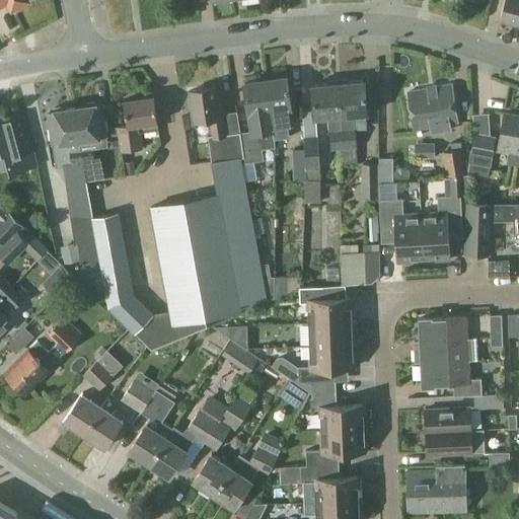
[(518,0),(504,0),(500,18),(518,22),(518,0)]
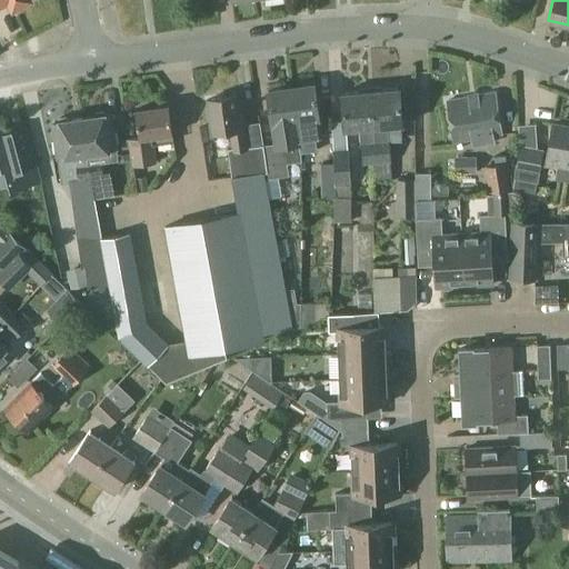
[(312,83),(289,88),(293,120),(298,152),(317,150),(315,131),(321,130),(318,117),(312,83)]
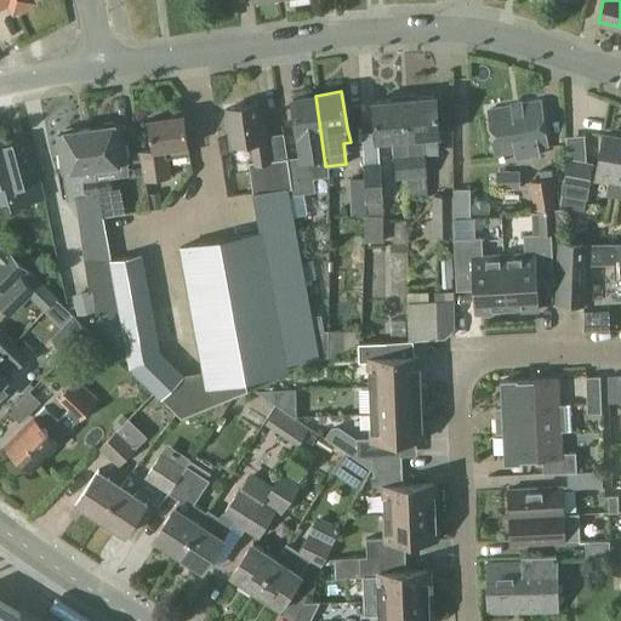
[(301,155),(289,158),(294,184),(295,194),(314,192),(312,169),(325,166),(320,131),(315,96),(291,100),(297,135),(302,134),(305,146),(298,147),(301,155)]
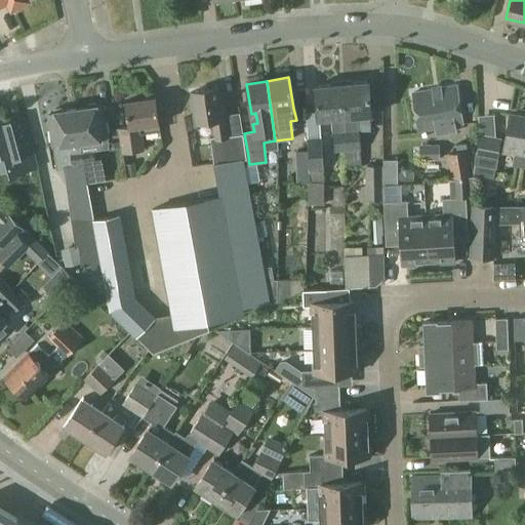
[(339,83),(345,151),(361,149),(357,115),(370,114),(368,81),(339,83)]
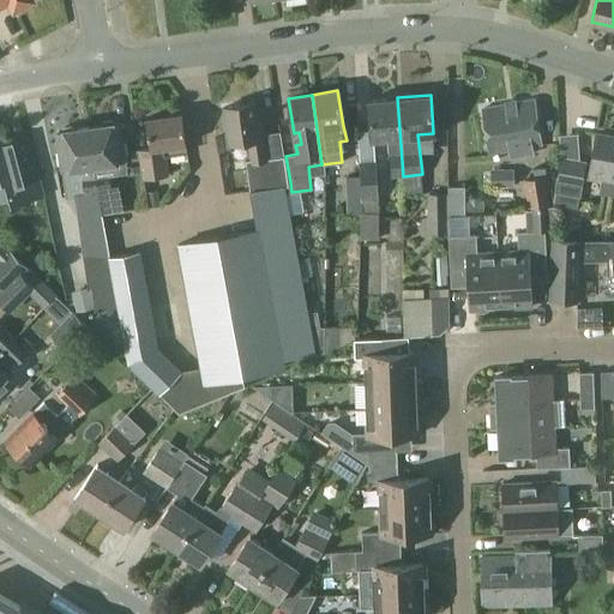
[(390,178),(403,176),(397,97),(368,100),(372,139),(386,137),(390,178)]
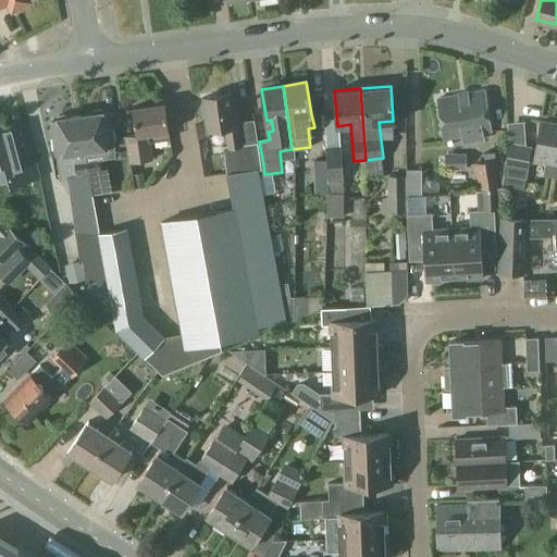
[(444,139),(461,136),(462,145),(484,140),(483,132),(490,131),(484,90),(437,98),(444,139)]
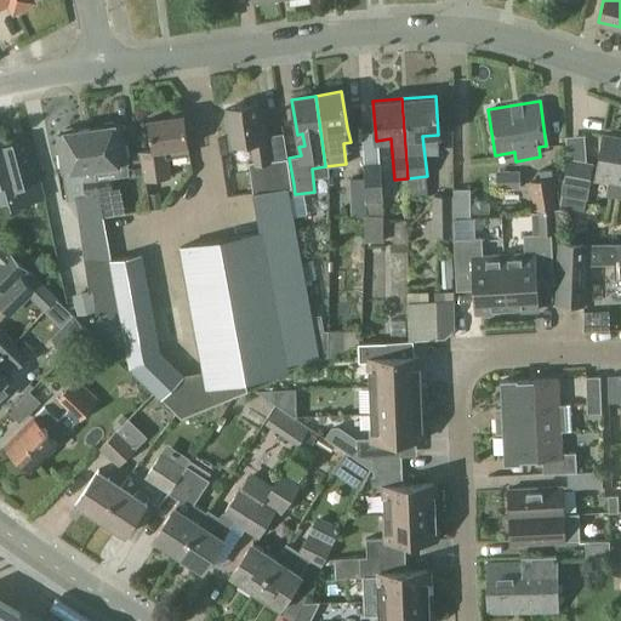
[(256,160),(260,189),(294,184),(289,158),(288,158),(283,132),(266,135),(265,123),(260,124),(257,103),(226,108),(231,144),(249,142),(251,161),(256,160)]
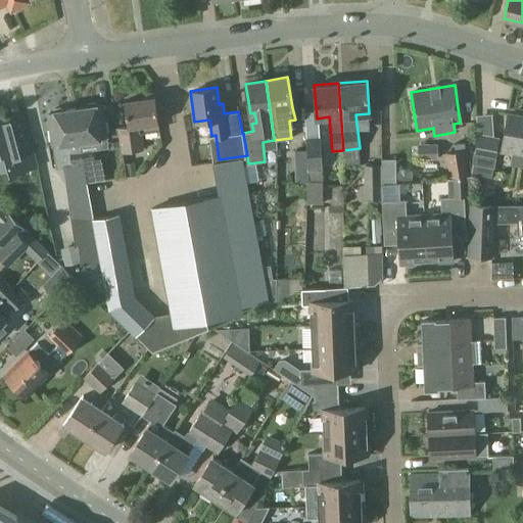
[(124,101),(127,126),(116,127),(121,152),(143,149),(140,132),(159,130),(157,122),(158,122),(153,97),(124,101)]
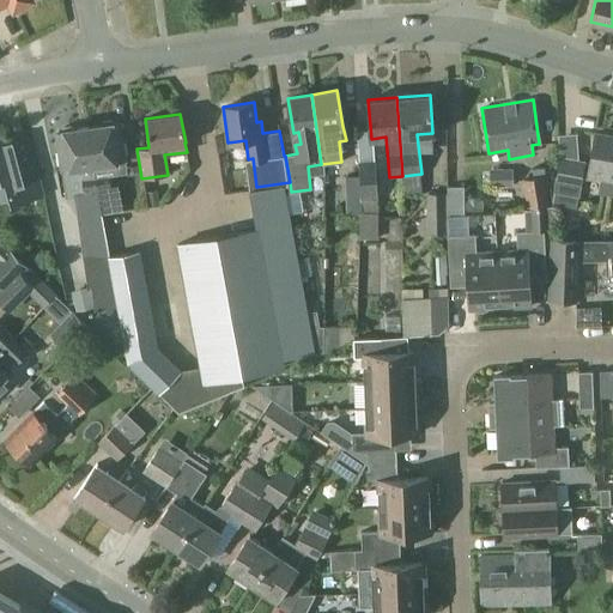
[(99,126),(86,127),(92,163),(95,176),(101,213),(126,210),(122,187),(113,188),(109,161),(123,159),(121,138),(119,138),(116,123),(115,123),(111,121),(102,122),(99,126)]
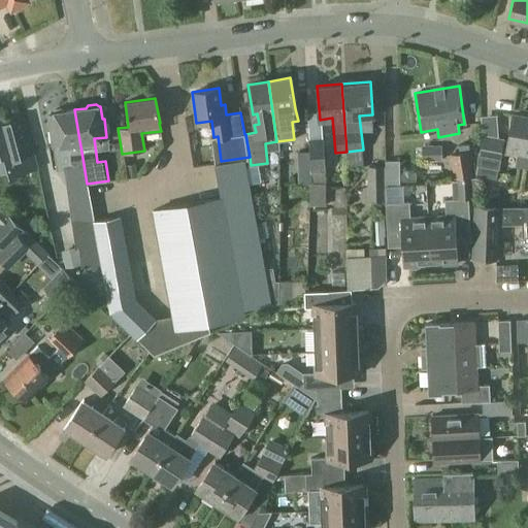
[(62,106),(54,108),(52,112),(50,113),(52,126),(50,126),(53,144),(79,140),(74,109),(66,110),(62,106)]
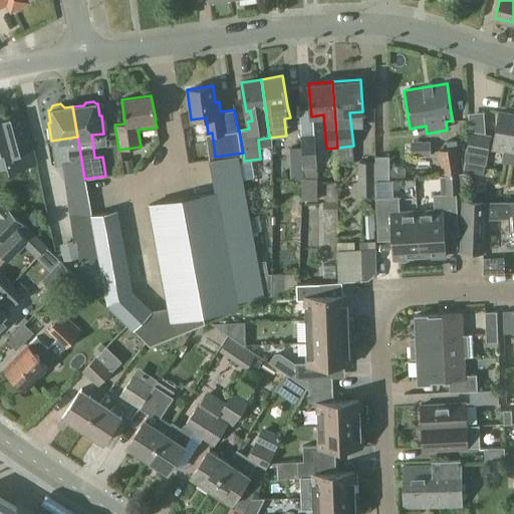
[(513,113),(499,111),(493,146),(504,148),(501,162),(513,163),(513,113)]
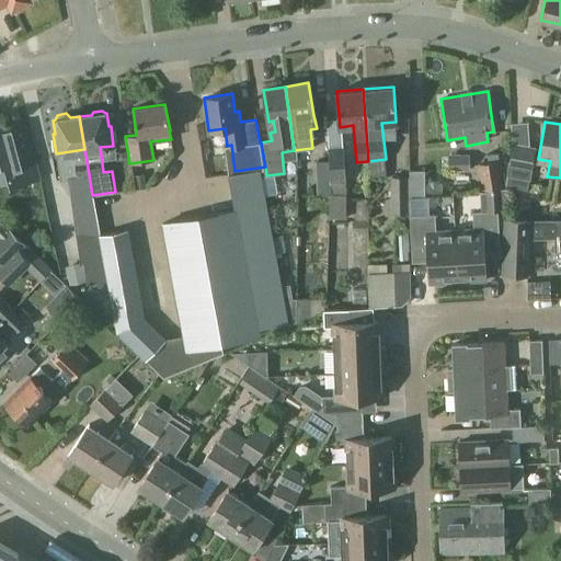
[(0,183),(15,179),(15,183),(38,176),(30,144),(15,148),(10,128),(0,130),(0,183)]
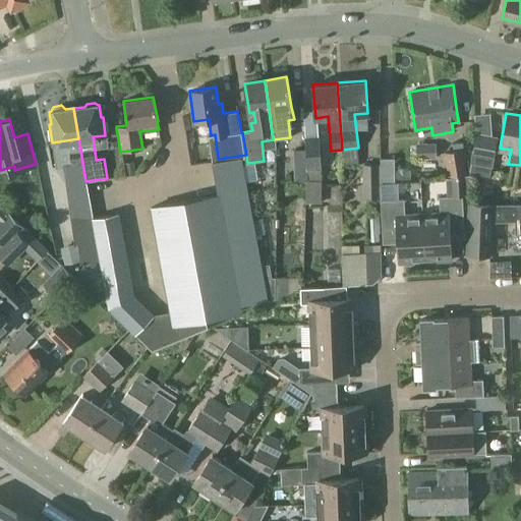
[(478,132),(471,164),(491,168),(499,136),(478,132)]
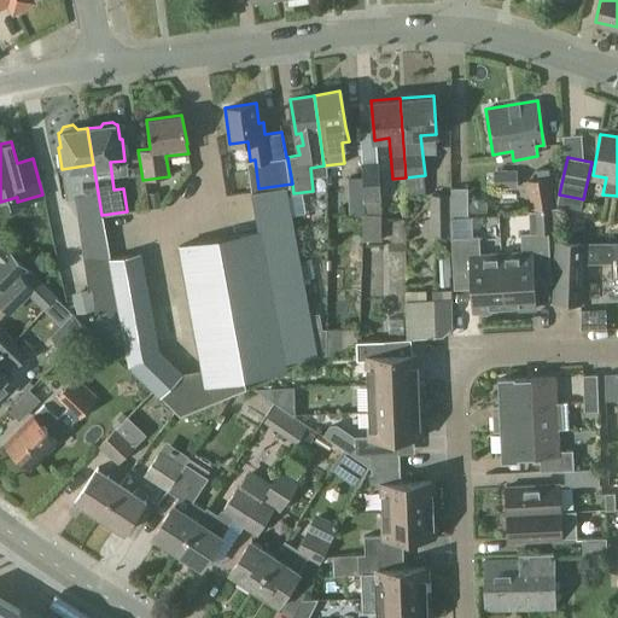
[(363,162),(366,214),(383,213),(380,161),(363,162)]
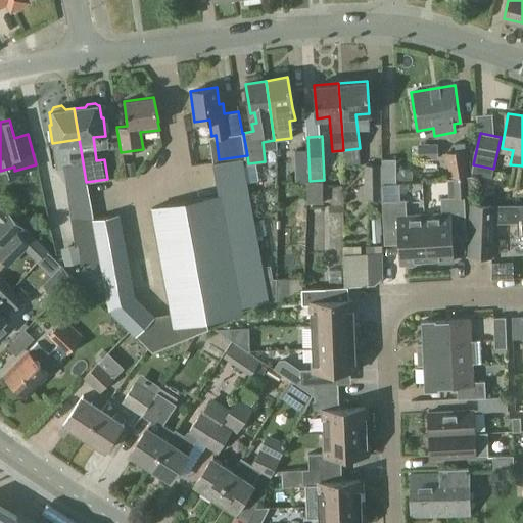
[(437,144),(418,144),(418,158),(437,158),(437,144)]
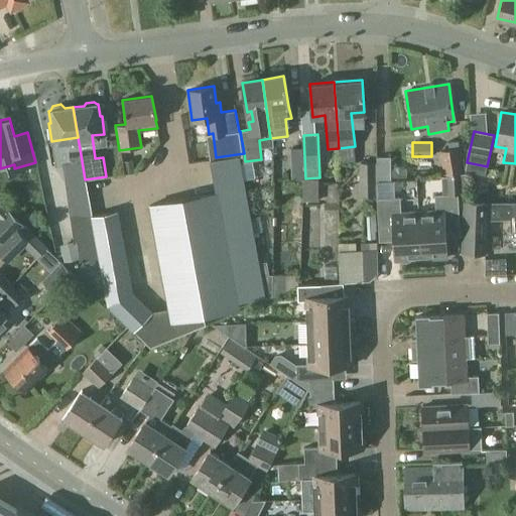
[(80,148),(65,150),(68,172),(71,194),(73,194),(77,214),(90,212),(91,213),(85,179),(80,148)]
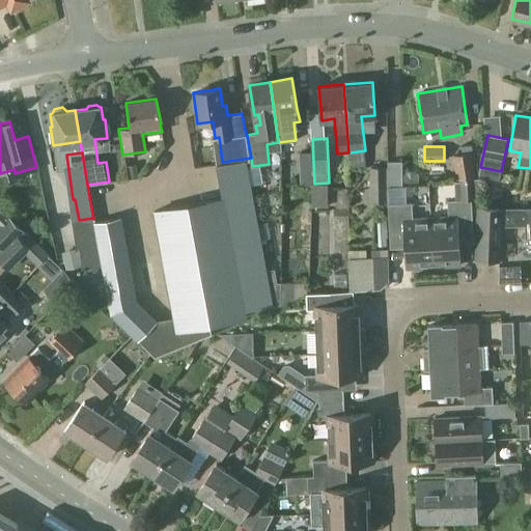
[(471,152),(453,156),(457,180),(475,177),(471,152)]
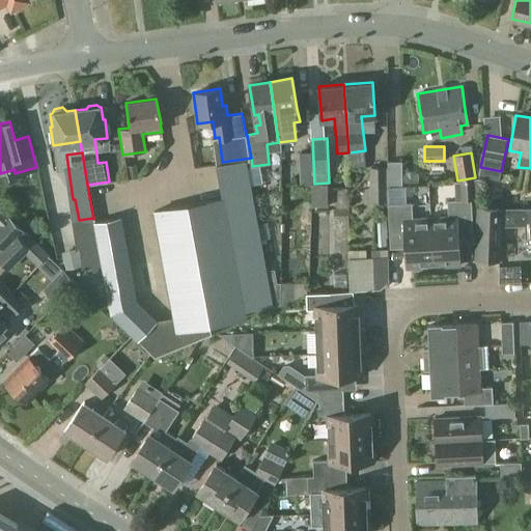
[(194,202),(152,210),(172,317),(175,331),(207,326),(213,325),(246,318),(245,311),(273,306),(252,191),(246,158),(222,162),(216,164),(216,166),(221,197),(194,202)]
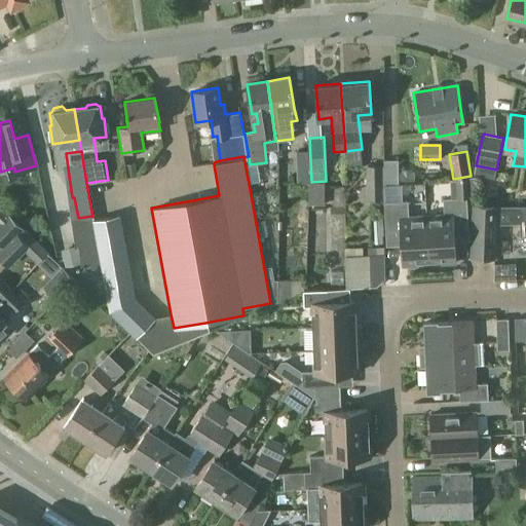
[(367,165),(368,201),(383,201),(382,165),(367,165)]
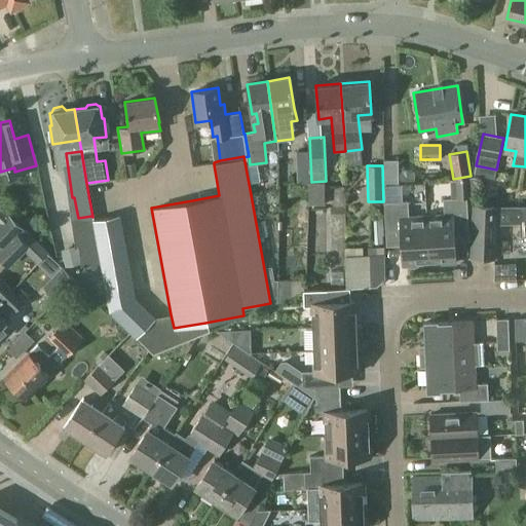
[(426,215),(428,260),(442,260),(442,263),(455,262),(454,241),(457,241),(457,231),(468,230),(466,197),(443,198),(444,214),(426,215)]
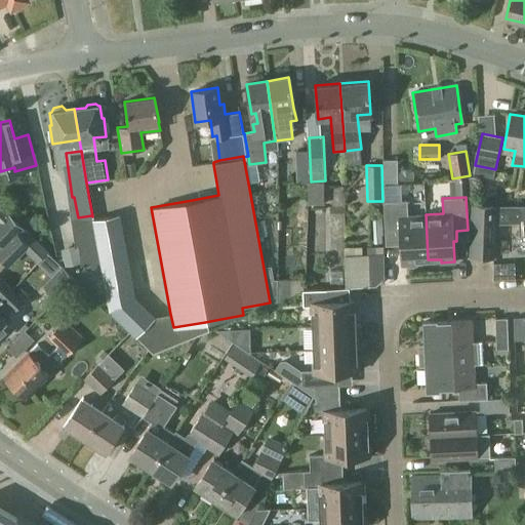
[(428,259),(426,214),(407,215),(407,200),(382,201),(385,235),(397,234),(397,244),(400,244),(401,265),(415,264),(414,260),(428,259)]
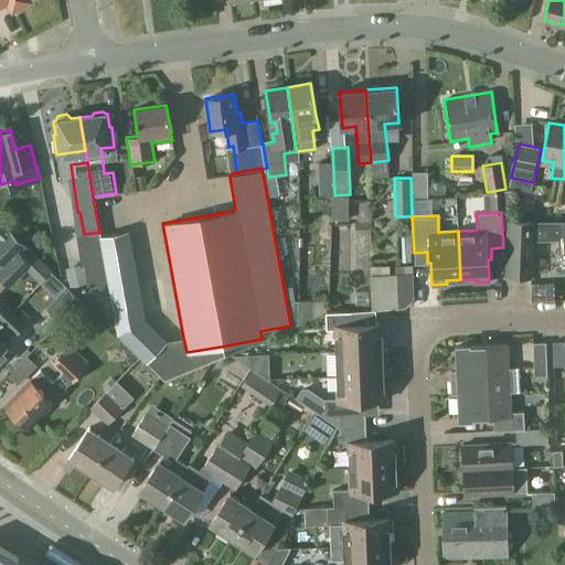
[(564,221),(509,221),(508,276),(535,276),(535,238),(558,238),(558,249),(564,248),(564,221)]
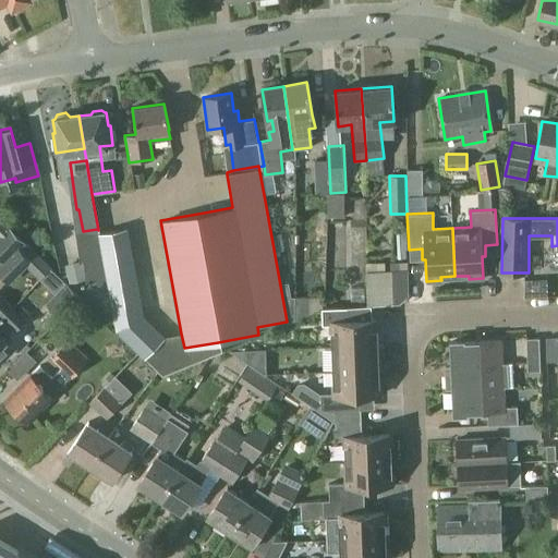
[(11,227),(0,238),(0,257),(4,262),(19,247),(24,241),(11,227)]
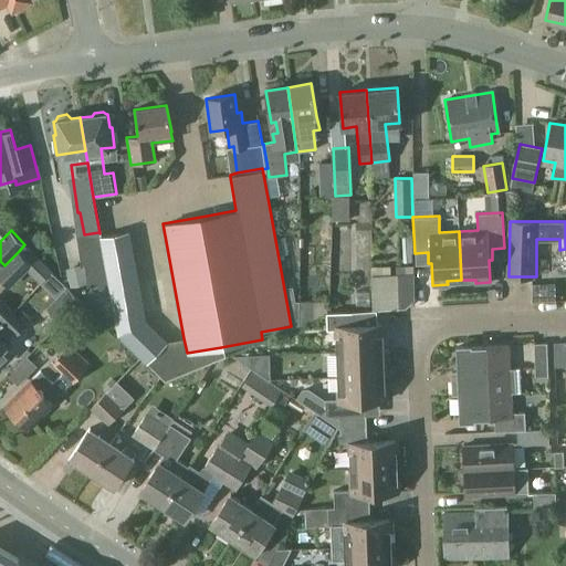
[(146,363),(166,342),(146,321),(128,231),(100,237),(113,312),(117,335),(146,363)]
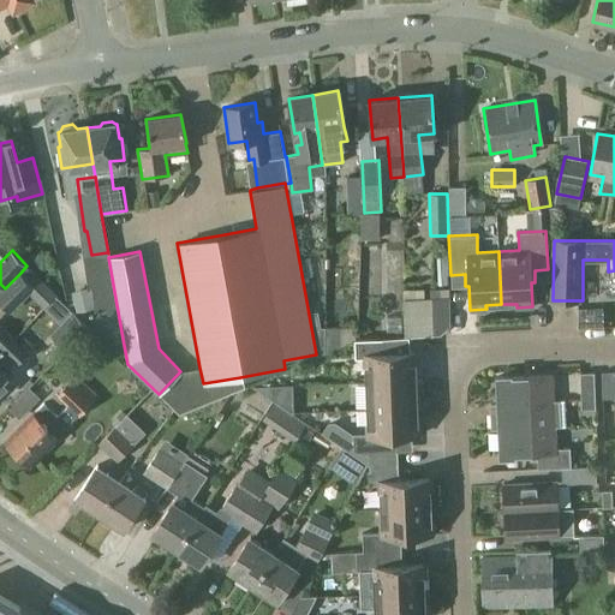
[(0,299),(10,310),(34,286),(21,273),(5,288),(0,292),(0,299)]
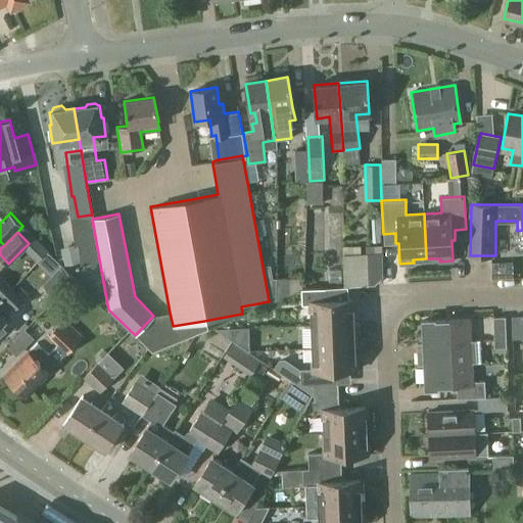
[(343,246),(344,287),(376,286),(384,277),(383,245),(367,245),(367,253),(363,253),(363,246),(343,246)]
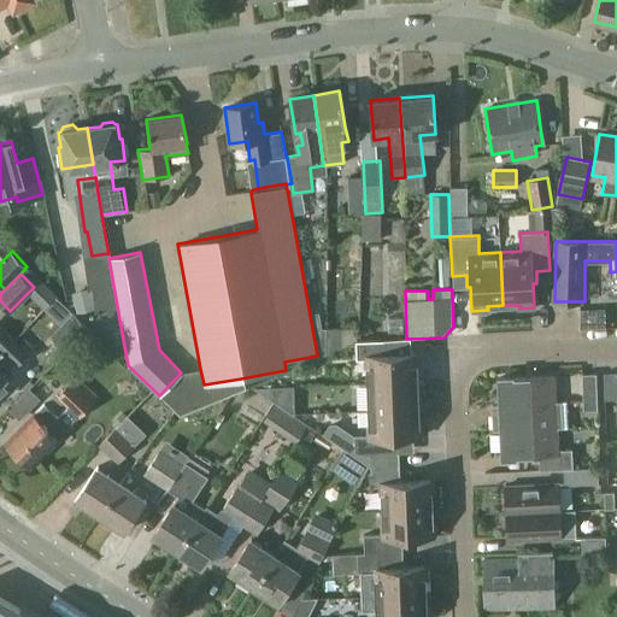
[(598,328),(598,306),(574,307),(574,328),(598,328)]
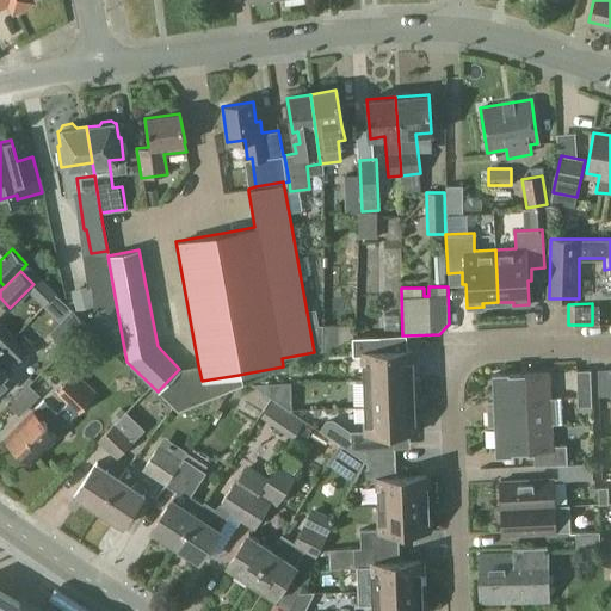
[(68,350),(90,326),(73,309),(50,334),(68,350)]
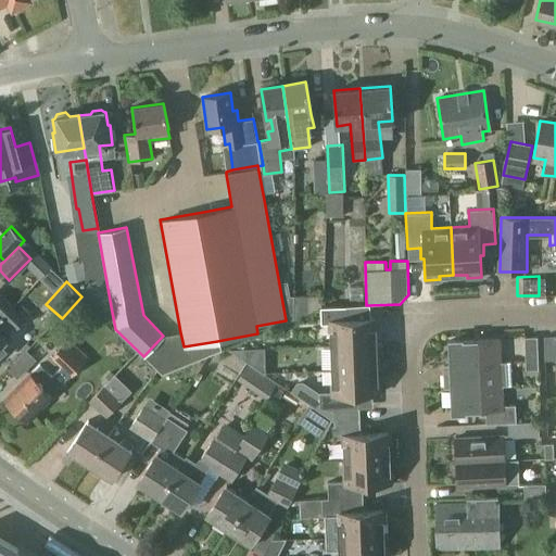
[(0,318),(12,306),(0,294),(0,318)]
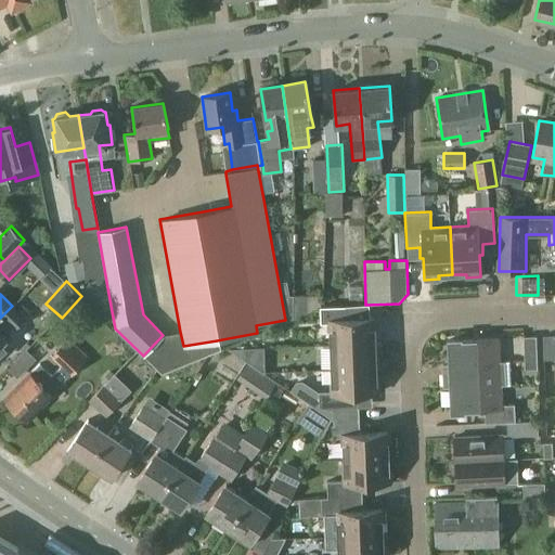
[(373,318),(371,318),(370,305),(321,307),(322,324),(331,324),(332,343),(374,341),(373,318)]
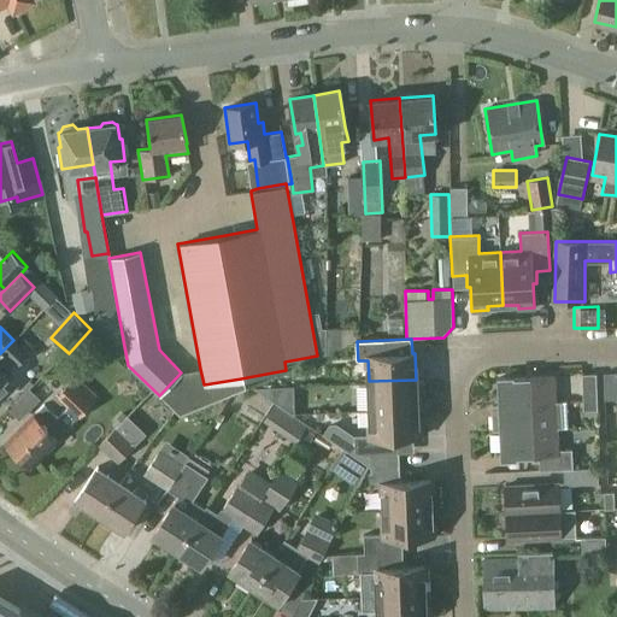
[(16,366),(28,354),(13,340),(0,353),(0,389),(9,381),(1,375),(12,364),(16,366)]
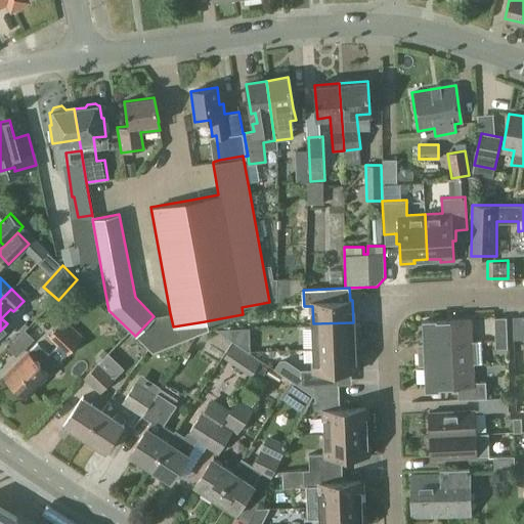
[(523,315),(512,316),(513,339),(523,338),(523,315)]
